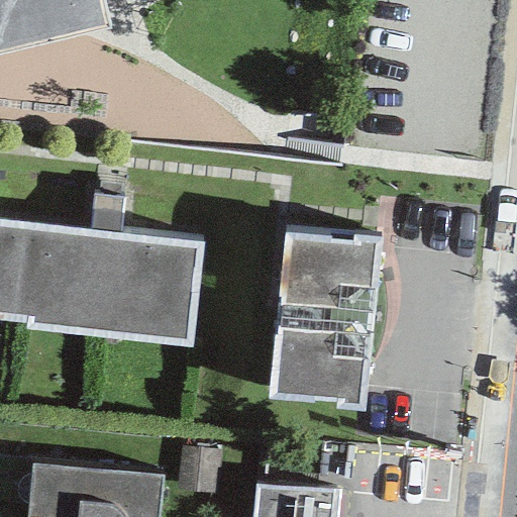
[(0,0),(0,54),(106,29),(98,0),(0,0)]
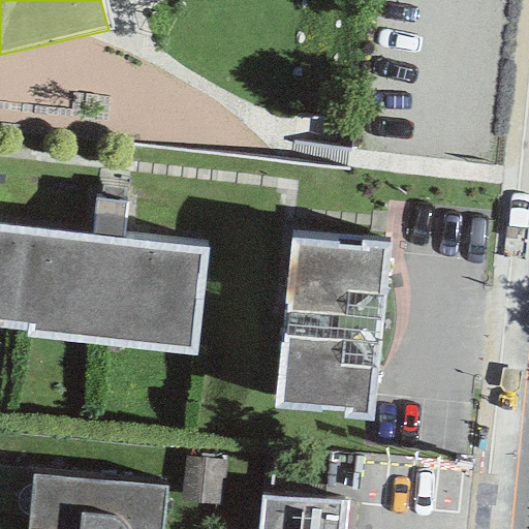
[(0,331),(193,351),(205,248),(123,239),(127,205),(97,200),(94,236),(0,225),(0,331)]
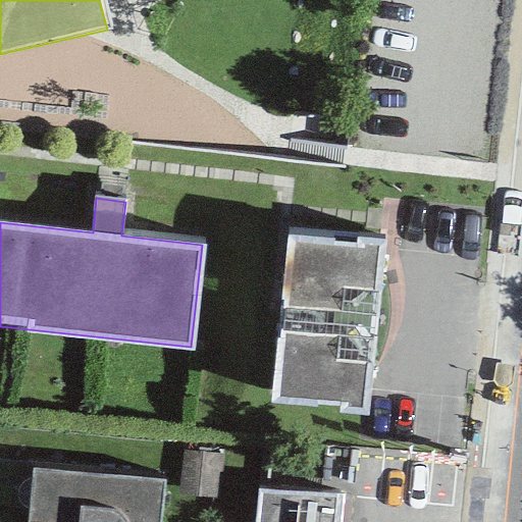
[(356,242),(286,236),(270,404),(337,407),(336,413),(367,416),(386,240),(356,238),(356,242)]
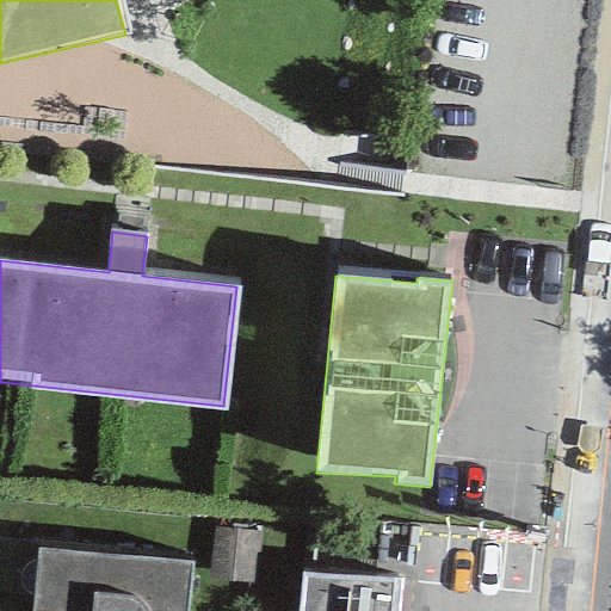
[(186,610),(192,563),(37,549),(31,610),(186,610)]
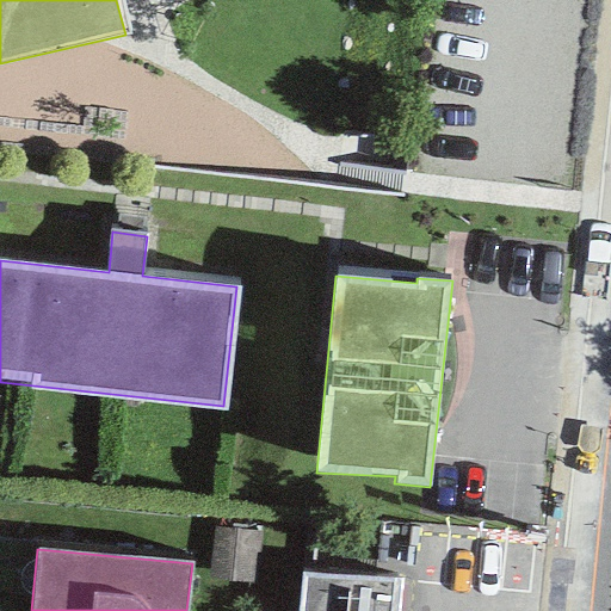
[(395,610),(397,579),(303,574),(298,610),(395,610)]
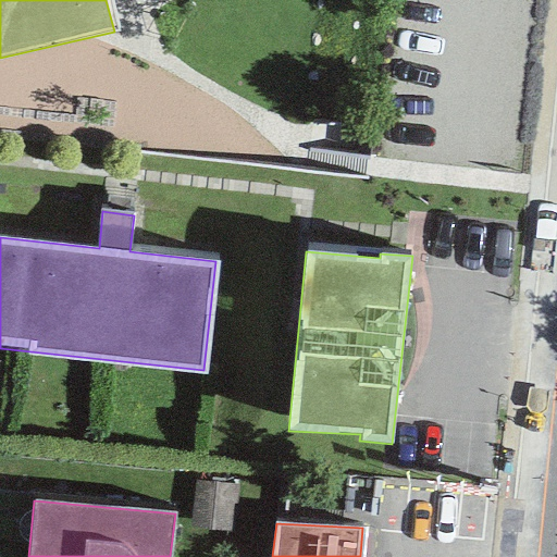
All buildings are outlined.
